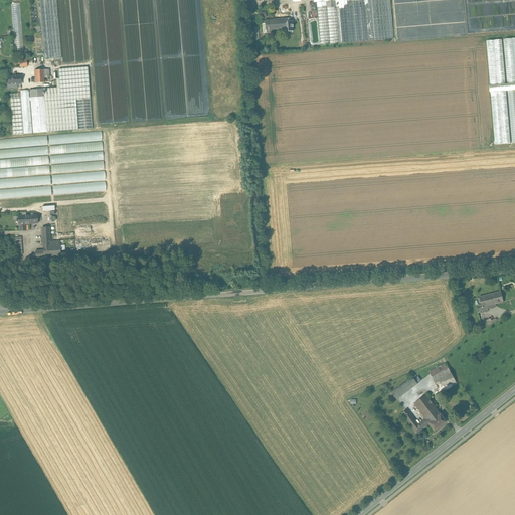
[(54,0),(41,0),(39,0),(43,60),(59,59),(54,0)]
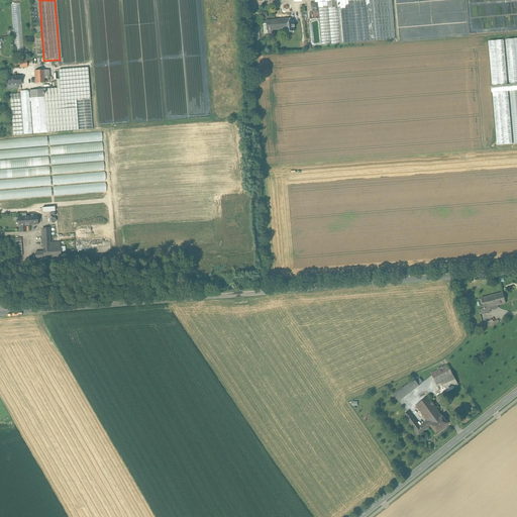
[(314,0),(315,3),(318,2),(322,45),(340,43),(337,1),(339,1),(339,0),(314,0)]
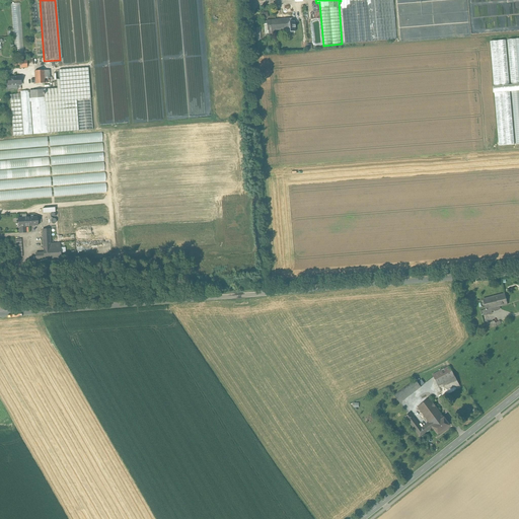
[(367,0),(341,0),(341,1),(339,1),(342,44),(371,42),(367,0)]
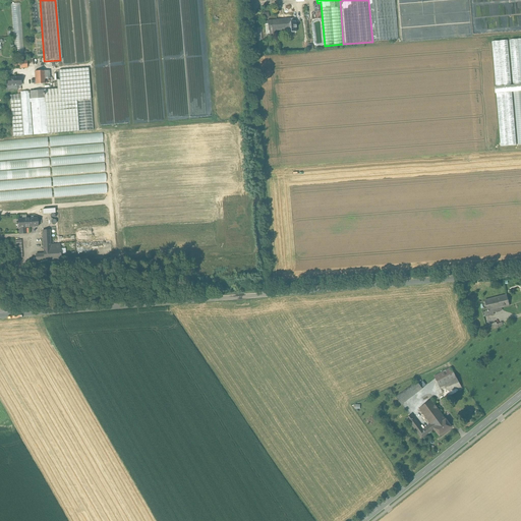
[(395,0),(368,0),(372,42),(399,40),(395,0)]
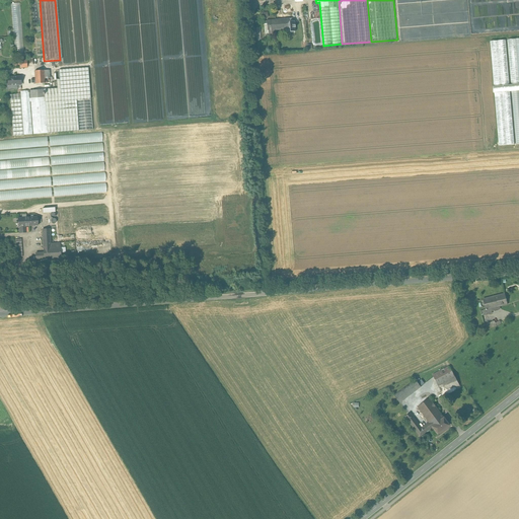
[(289,19),(268,21),(268,23),(265,24),(266,33),(272,33),(277,33),(277,29),(287,28),(289,28),(290,28),(291,32),(295,31),(295,27),(296,27),(296,25),(295,25),(295,21),(290,21),(290,22),(289,22),(289,19)]
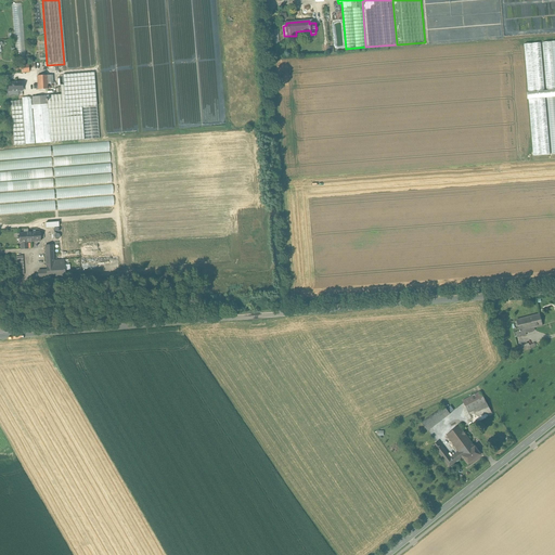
[(554,89),(554,42),(543,43),(546,91),(554,89)]
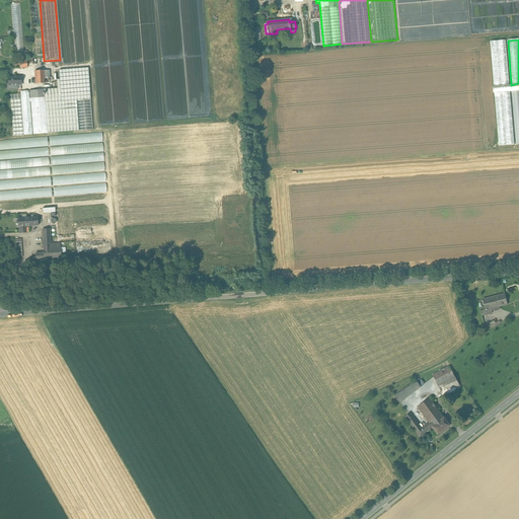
[(88,68),(75,69),(77,99),(90,98),(88,68)]
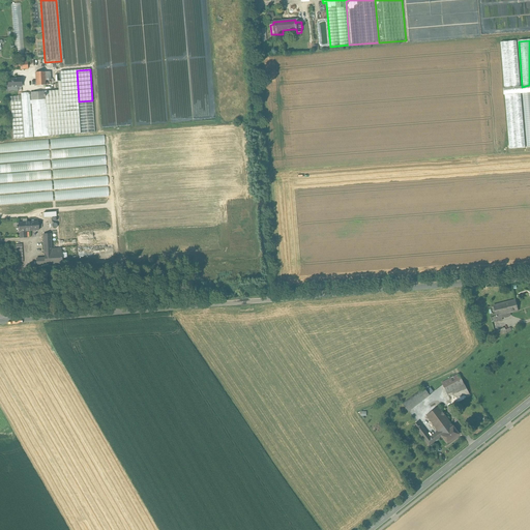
[(58,91),(45,91),(48,137),(81,134),(79,101),(77,70),(60,71),(61,82),(58,82),(58,91)]
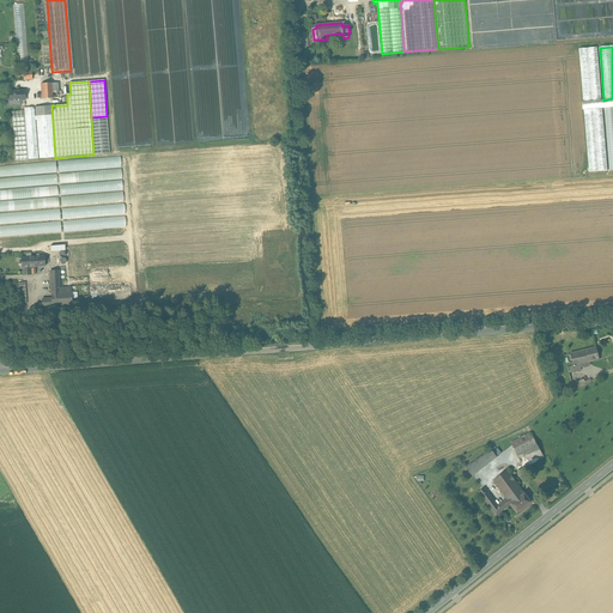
[(60,83),(41,84),(42,98),(54,98),(54,92),(60,91),(60,83)]
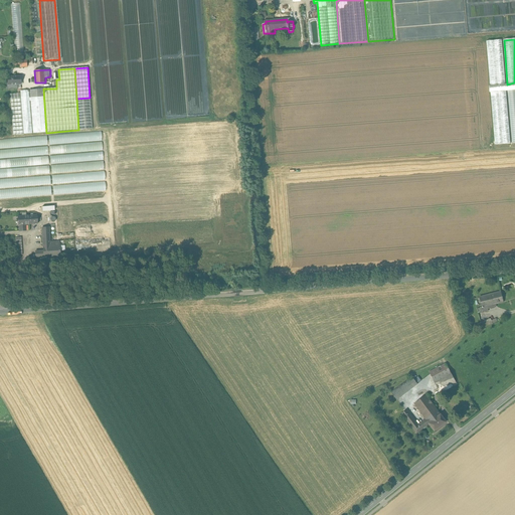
[(20,75),(8,76),(8,80),(5,80),(6,90),(18,89),(17,84),(20,84),(20,75)]
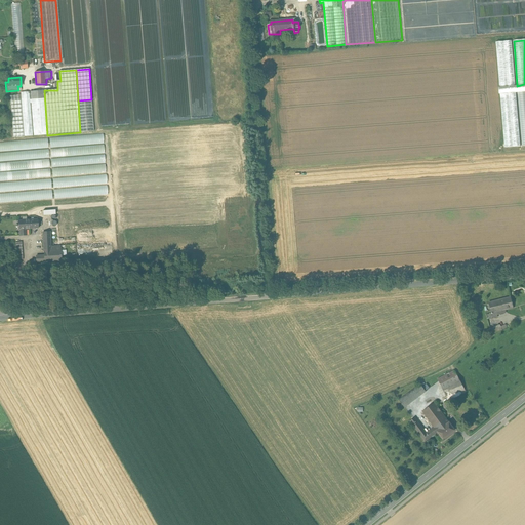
[(44,90),(31,91),(34,135),(47,135),(44,90)]
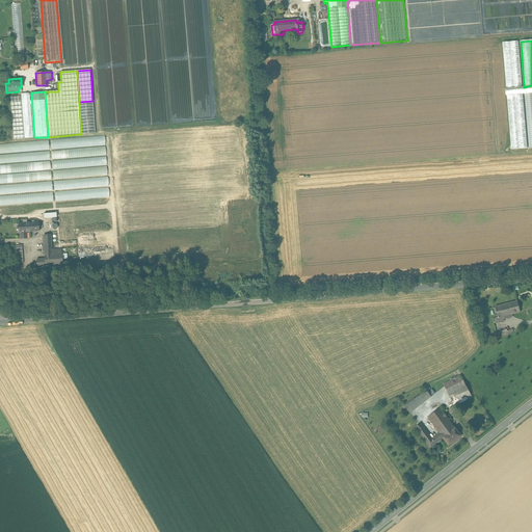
[(30,92),(21,94),(21,97),(22,101),(25,138),(33,137),(30,92)]
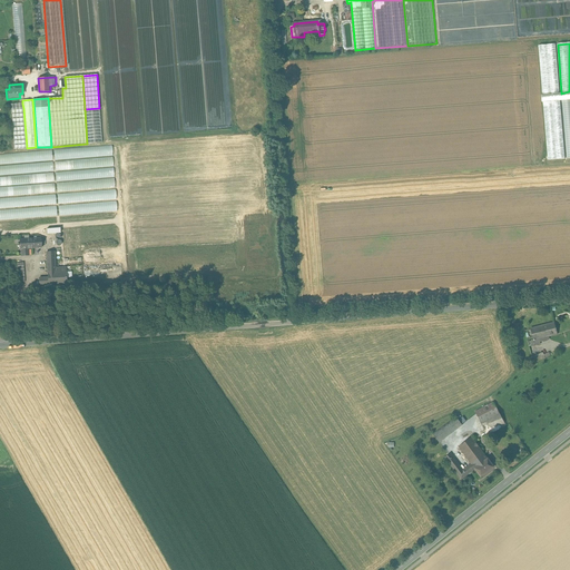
[(23,108),(11,109),(15,149),(27,148),(23,108)]
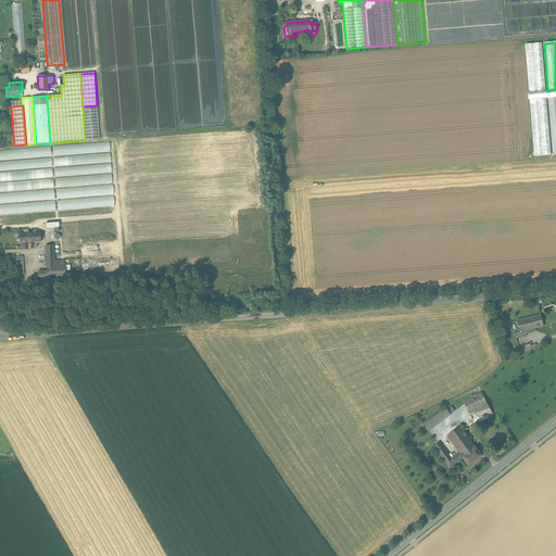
[(97,105),(83,106),(85,140),(99,140),(97,105)]
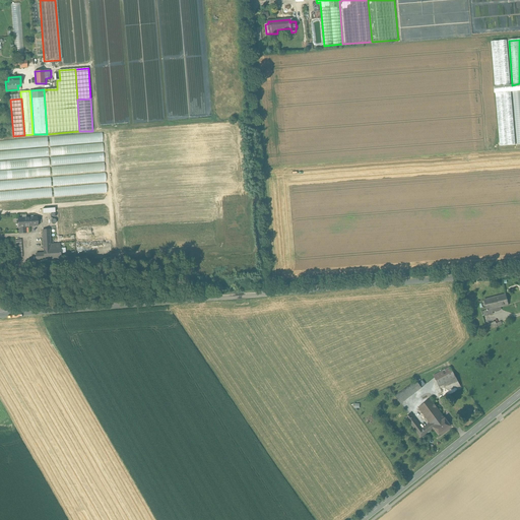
[(48,137),(0,139),(0,149),(48,146),(48,137)]
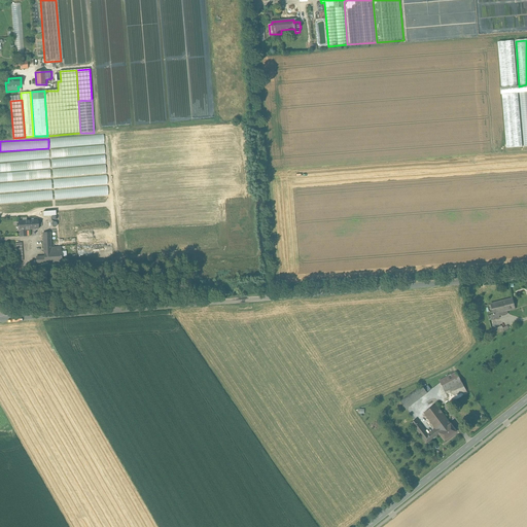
[(105,145),(50,148),(51,157),(105,154),(105,145)]
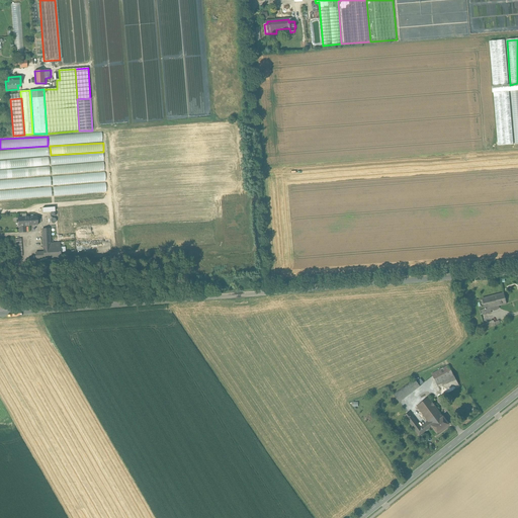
[(0,158),(49,156),(49,147),(0,150),(0,158)]
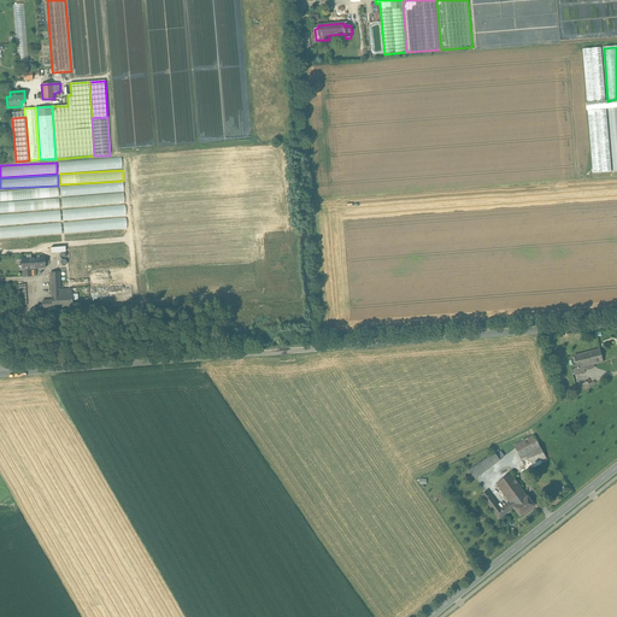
[(0,200),(59,198),(58,187),(0,189),(0,200)]
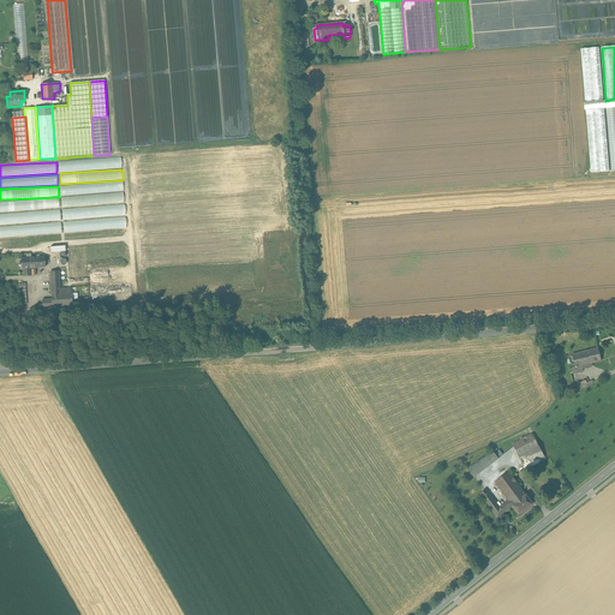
[(124,192),(61,196),(61,207),(124,203),(124,192)]
